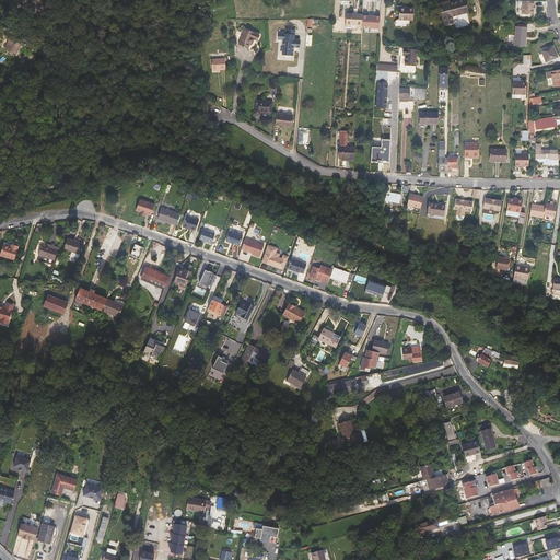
[(467,12),(464,0),(461,0),(450,2),(446,3),(445,1),(440,2),(445,24),(453,22),(456,21),(457,26),(470,23),(468,18),(467,12)]
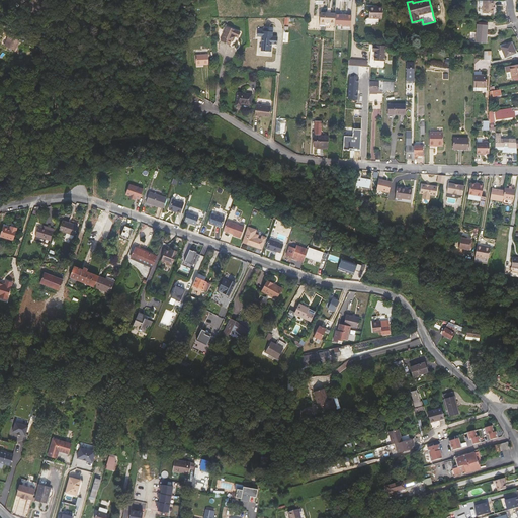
[(494,5),(495,5),(495,1),(484,0),(483,13),(494,13),(494,5)]
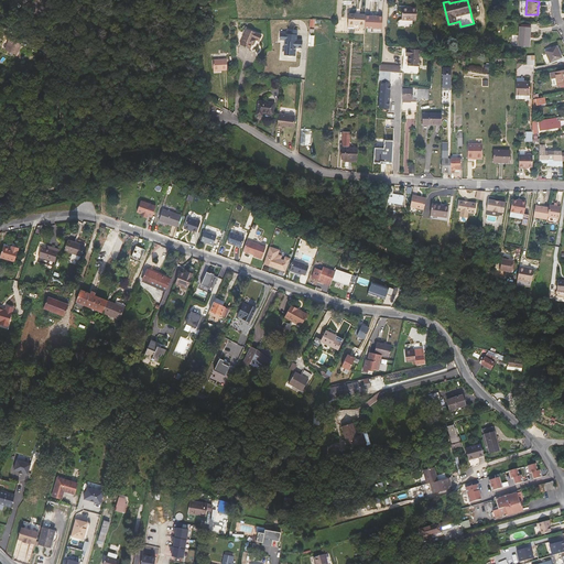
[(416,21),(416,9),(411,8),(411,10),(402,10),(402,20),(416,21)]
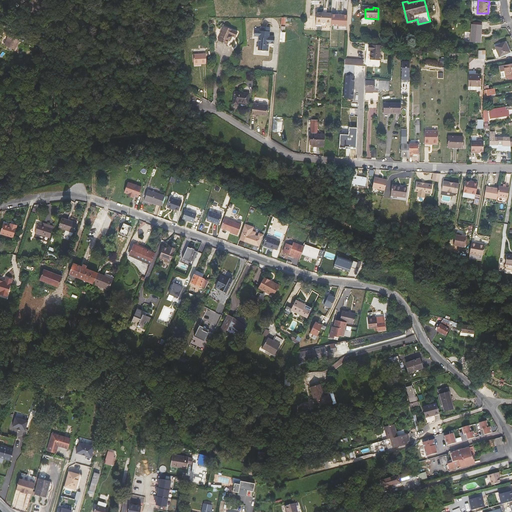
[(326,25),(331,25),(331,14),(331,13),(326,12),(326,14),(322,13),(322,12),(316,12),(316,26),(321,26),(321,22),(326,22),(326,25)]
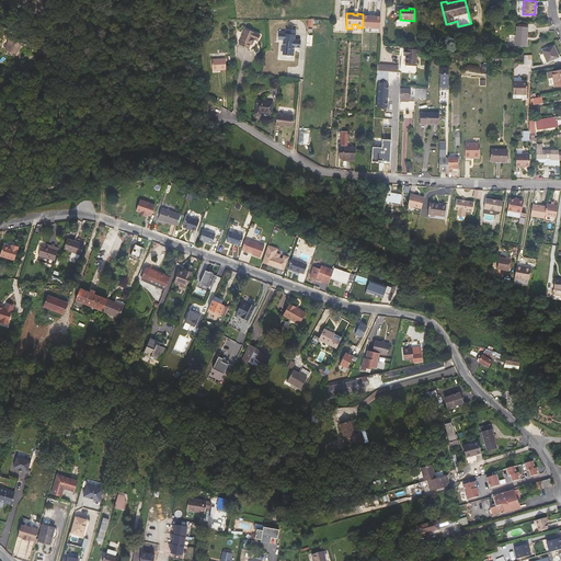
[(381,16),(363,15),(363,27),(380,29),(381,16)]
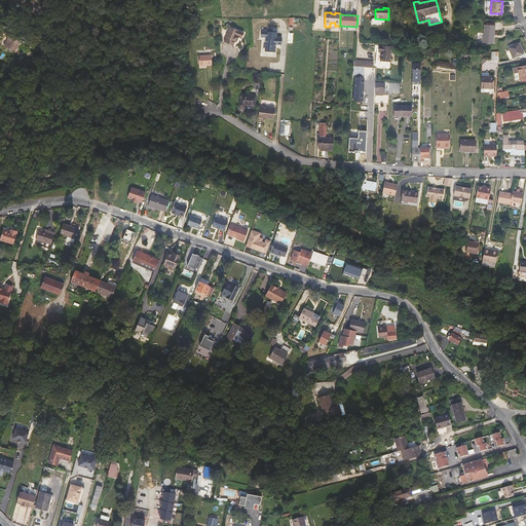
[(483,43),(493,43),(495,26),(485,25),(483,43)]
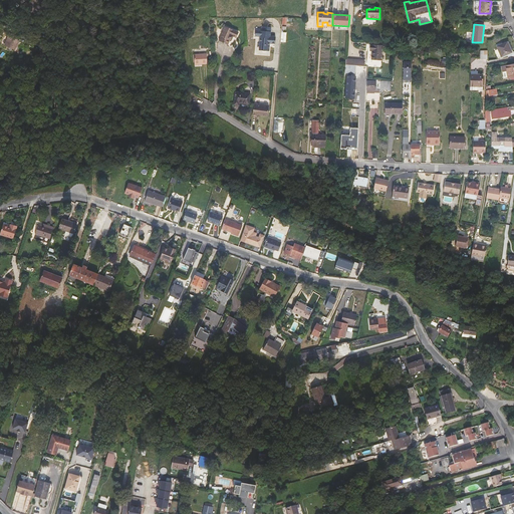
[(222,30),(223,31),(219,41),(228,45),(231,38),(232,39),(233,36),(236,37),(238,32),(224,26),(222,30)]
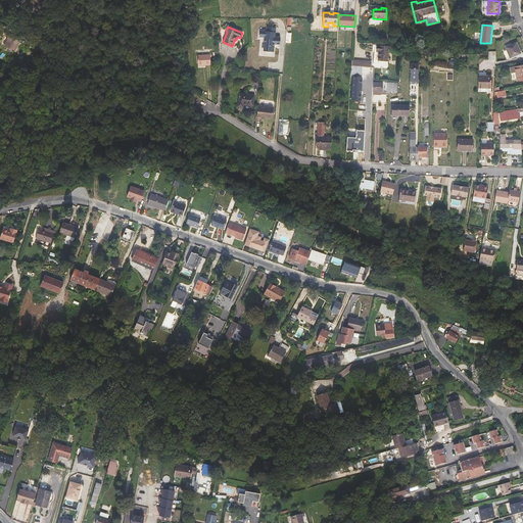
[(276,44),(277,45),(280,45),(281,38),(275,38),(276,28),(268,28),(267,32),(260,32),(259,37),(266,37),(264,51),(267,51),(268,53),(270,53),(272,52),(274,52),(274,47),(274,46),(276,44)]
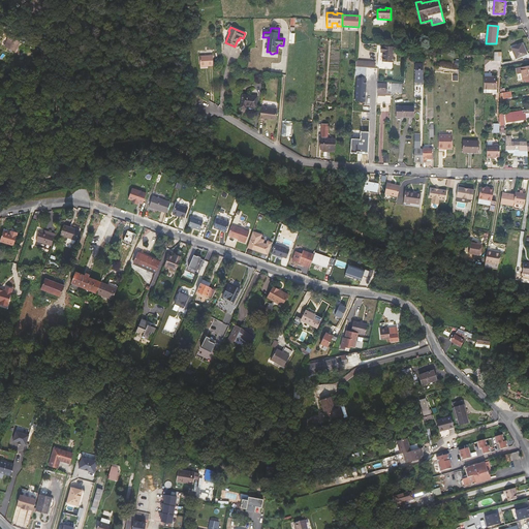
[(16,52),(21,38),(9,33),(4,47),(16,52)]
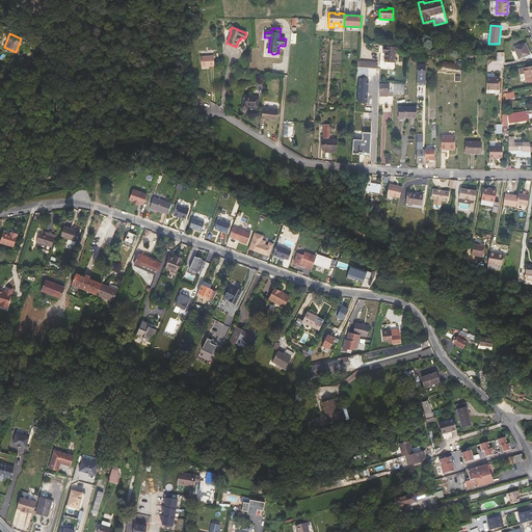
[(514,48),(520,58),(529,54),(525,44),(514,48)]
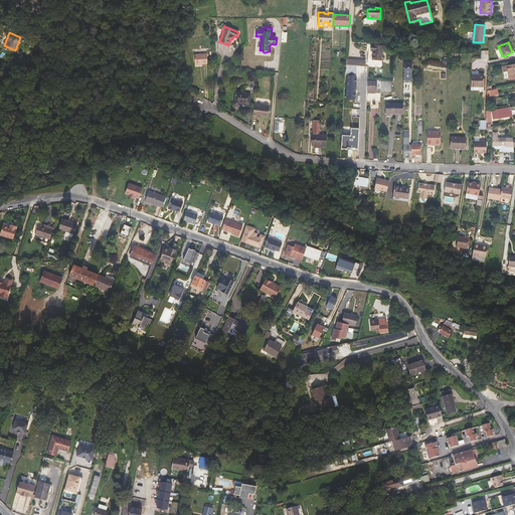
[(383,46),(371,45),(370,48),(372,48),(372,52),(373,52),(372,60),(382,61),(383,46)]
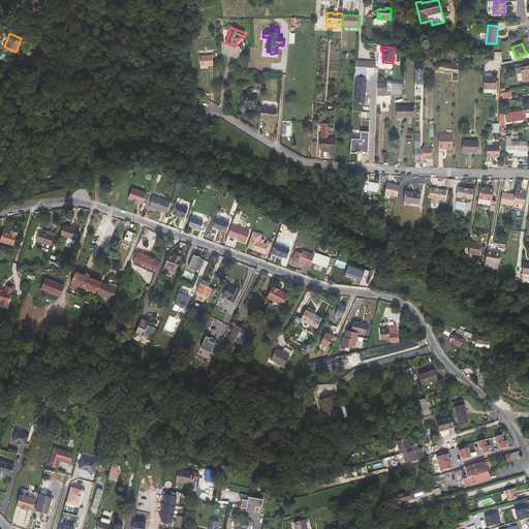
[(199,56),(200,66),(208,65),(213,65),(213,55),(199,56)]
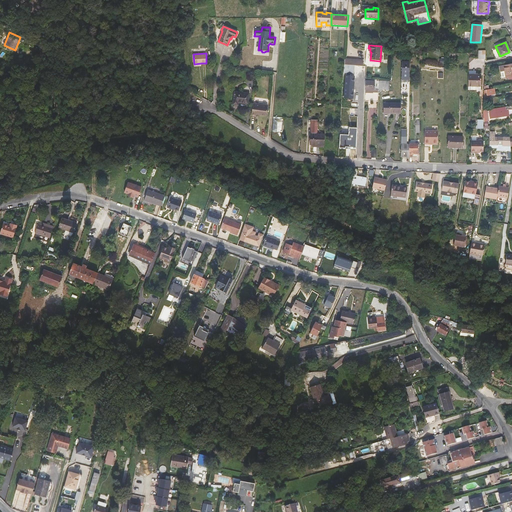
[(511,63),(499,66),(500,72),(505,71),(507,78),(511,77),(511,63)]
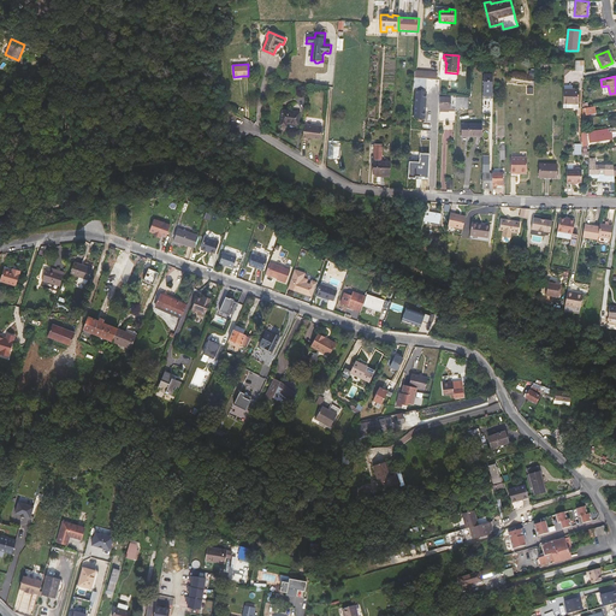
[(414,88),(426,89),(426,80),(415,78),(414,88)]
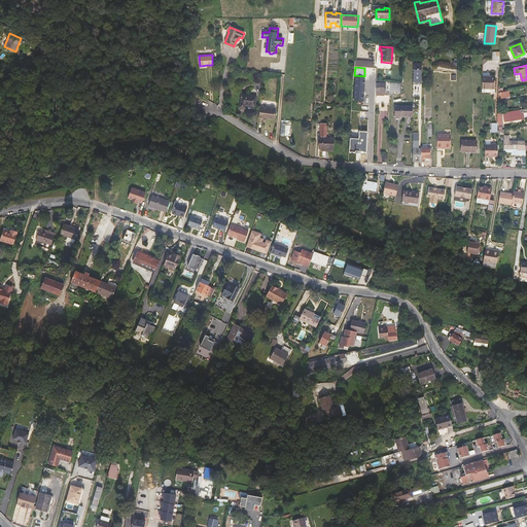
[(495,89),(495,77),(482,76),(482,89),(495,89)]
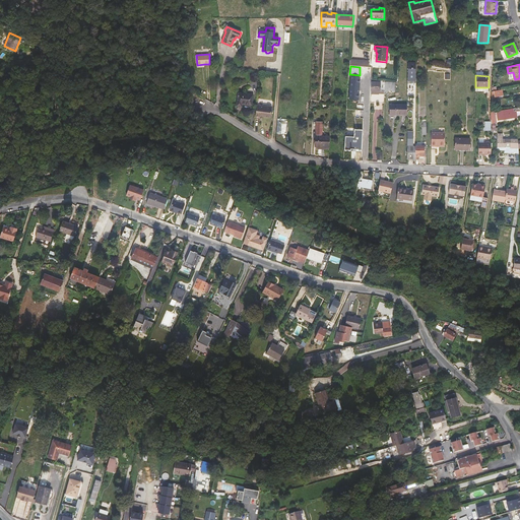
[(350,88),(349,100),(359,100),(360,78),(350,78),(350,84),(349,84),(349,88),(350,88)]
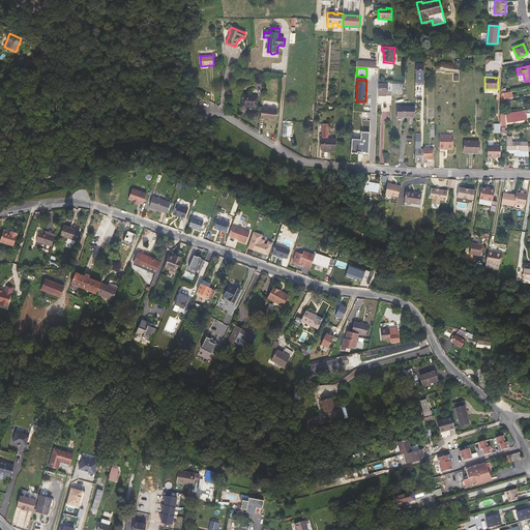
[(386,93),(386,101),(391,102),(391,92),(392,83),(379,83),(378,93),(386,93)]
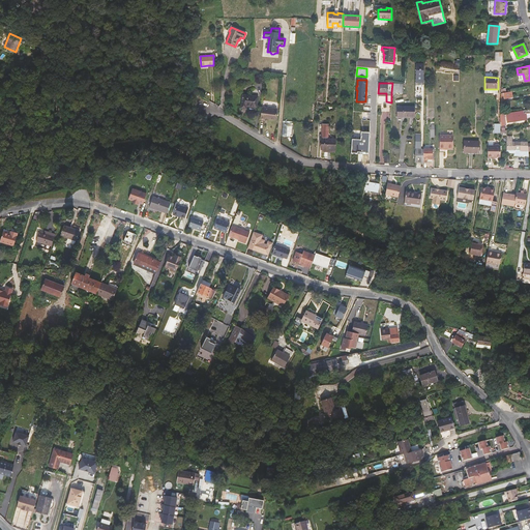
[(391,92),(403,92),(403,84),(392,83),(391,92)]
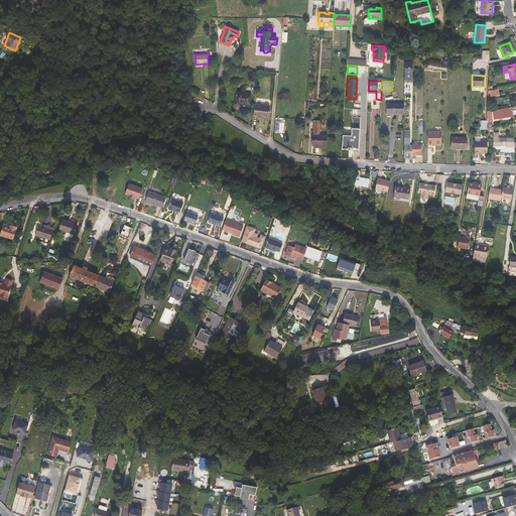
[(251,95),(237,93),(235,105),(239,105),(240,103),(249,104),(251,95)]
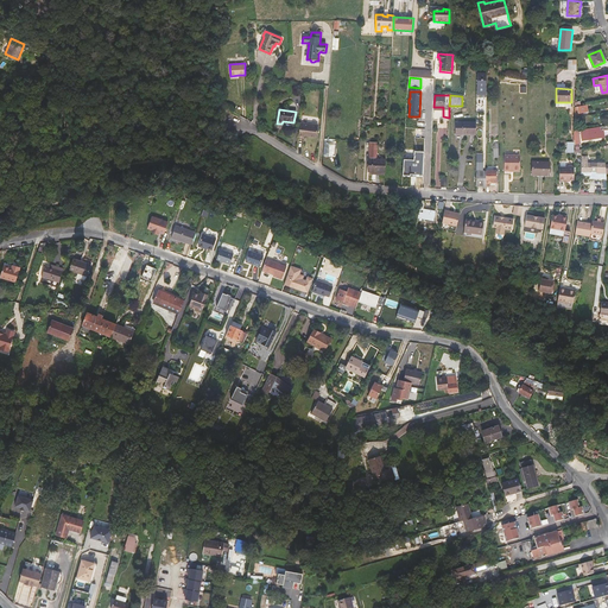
[(316,138),(318,124),(301,121),(298,137),(308,138),(308,137),(316,138)]
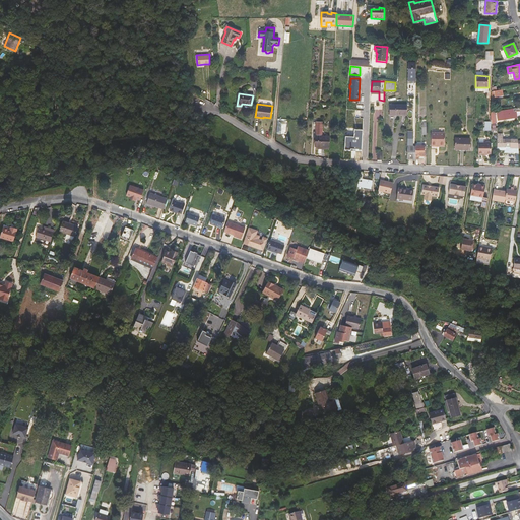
[(389,105),(389,115),(402,115),(402,114),(407,114),(407,105),(389,105)]
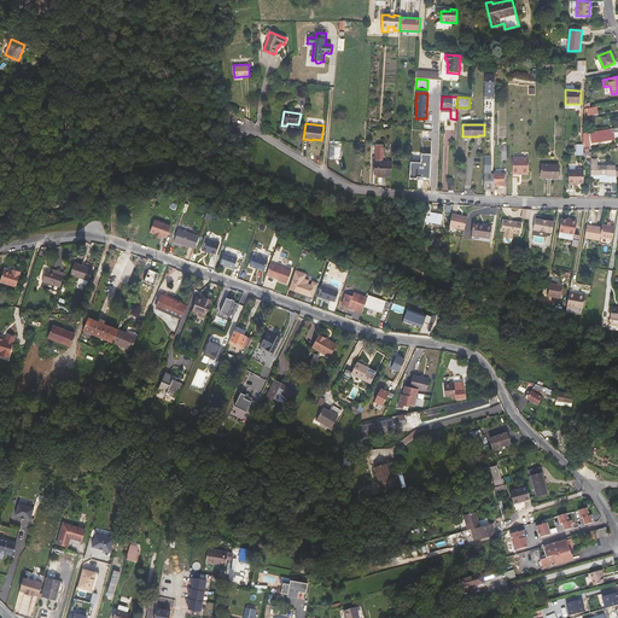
[(610,128),(590,132),(592,138),(613,134),(613,132),(611,133),(610,128)]
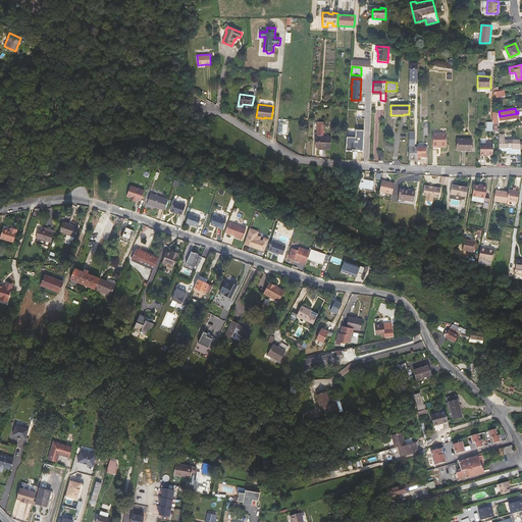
[(288,133),(289,119),(279,118),(278,132),(288,133)]
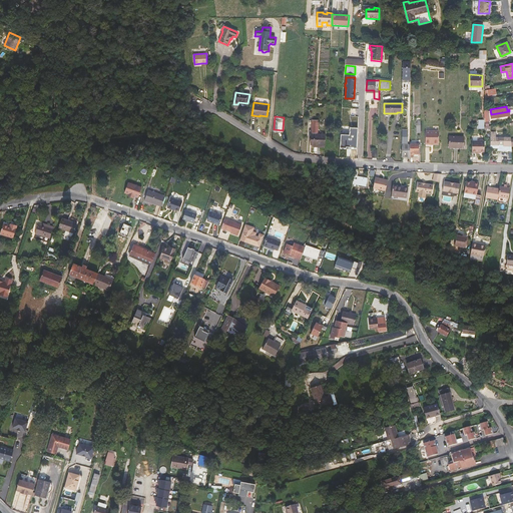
[(299,138),(298,134),(301,133),(298,123),(289,125),(294,140),(299,138)]
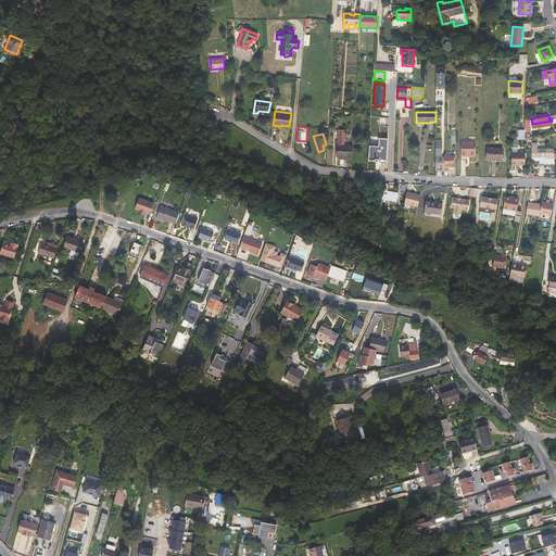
[(379,139),(379,147),(369,146),(368,161),(375,162),(375,159),(387,160),(388,139),(379,139)]
